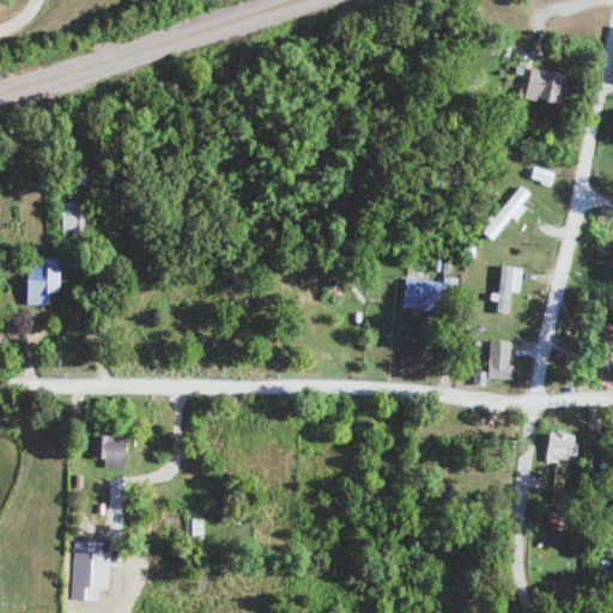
[(559,104),(565,74),(530,67),(525,97),(559,104)]
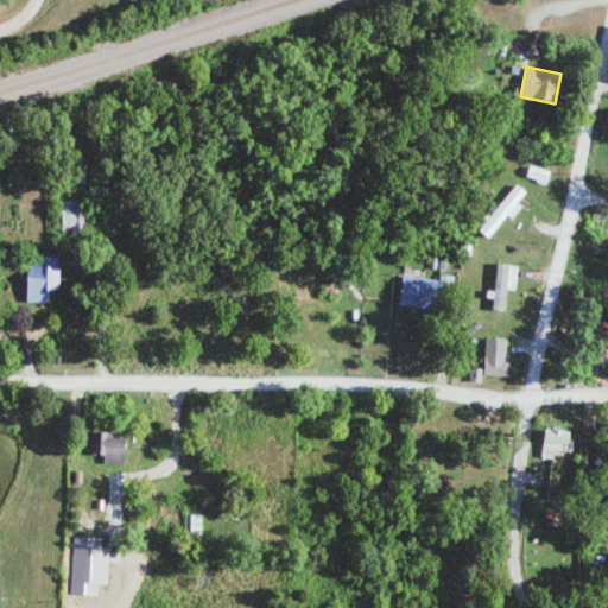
[(489,239),(508,215),(513,219),(523,207),(518,203),(527,192),(518,185),(480,230),(489,239)]
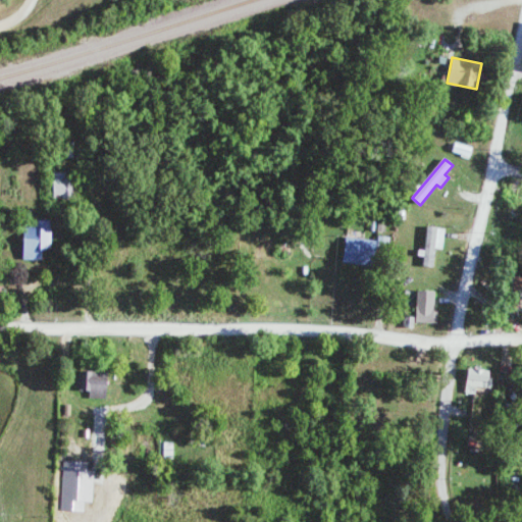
[(70,178),(62,177),(62,171),(52,171),(51,198),(69,199),(70,178)]
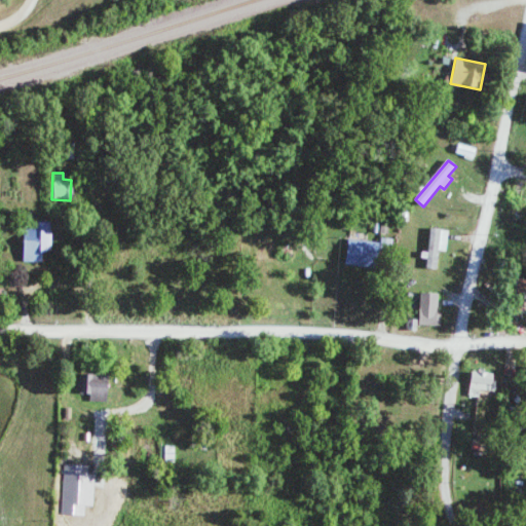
[(40,261),(40,251),(49,251),(49,221),(21,221),(22,261),(40,261)]
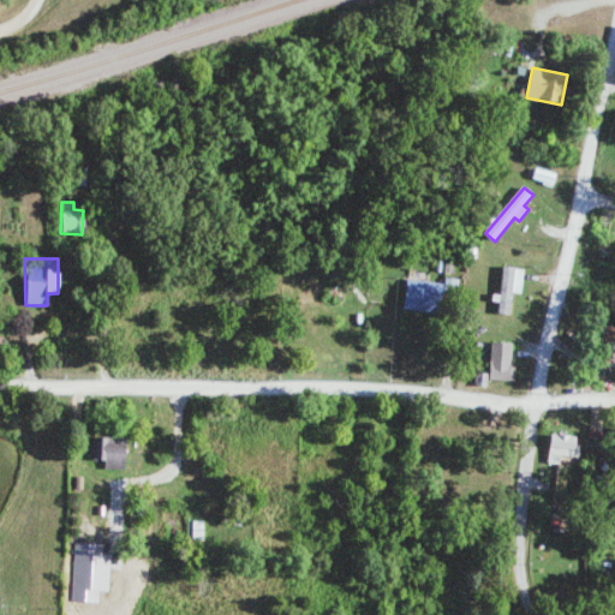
[(512,292),(523,293),(524,268),(502,268),(500,314),(511,315),(512,292)]
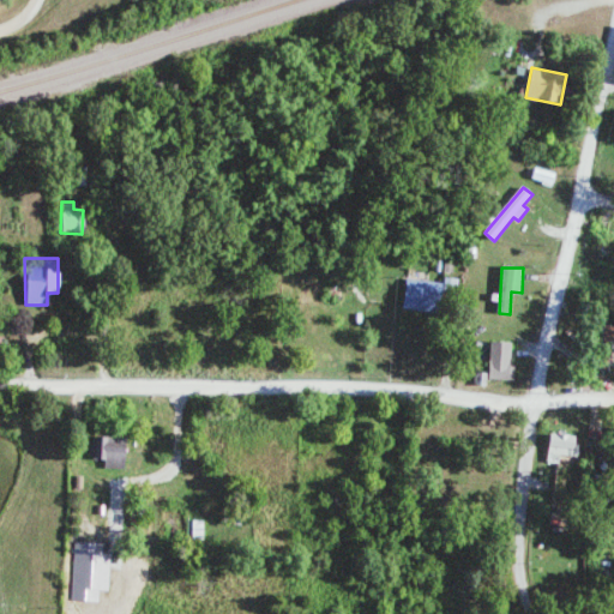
[(402,307),(437,314),(444,284),(408,277),(402,307)]
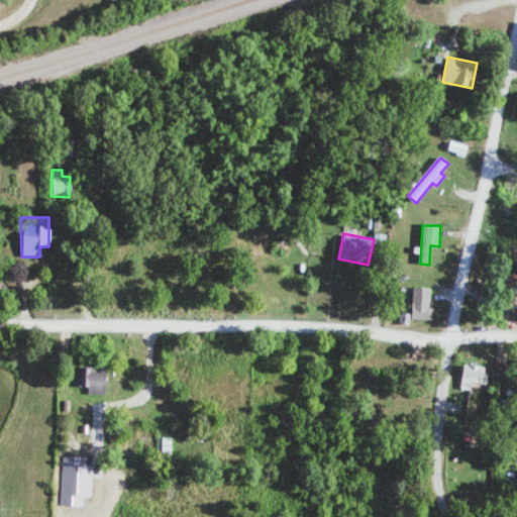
[(516,274),(506,274),(505,311),(514,311),(516,274)]
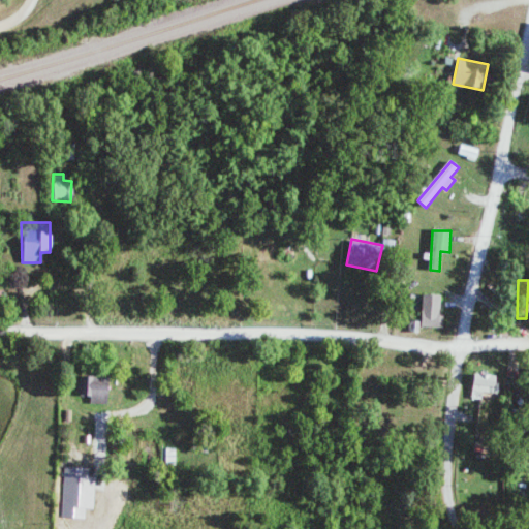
[(441,294),(423,293),(421,327),(440,328),(441,294)]
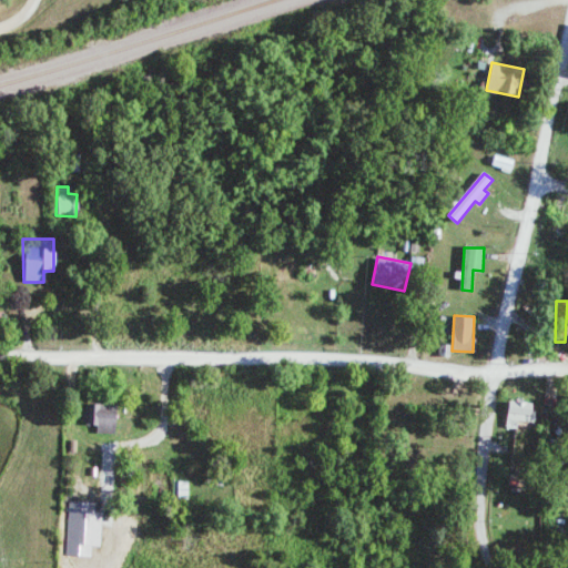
[(517,422),(533,423),(534,402),(507,402),(507,428),(517,428),(517,422)]
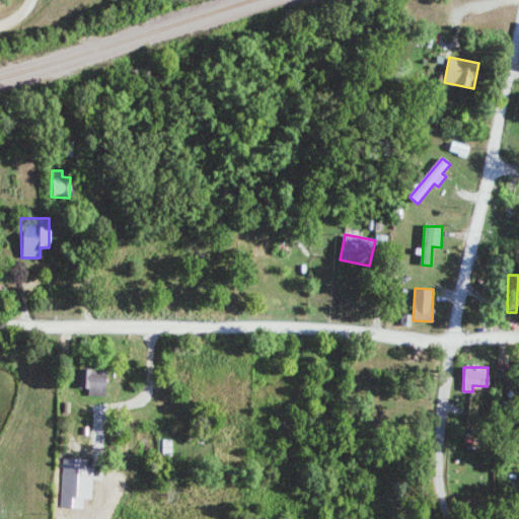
[(88,388),(87,396),(104,397),(105,370),(76,369),(76,388),(88,388)]
